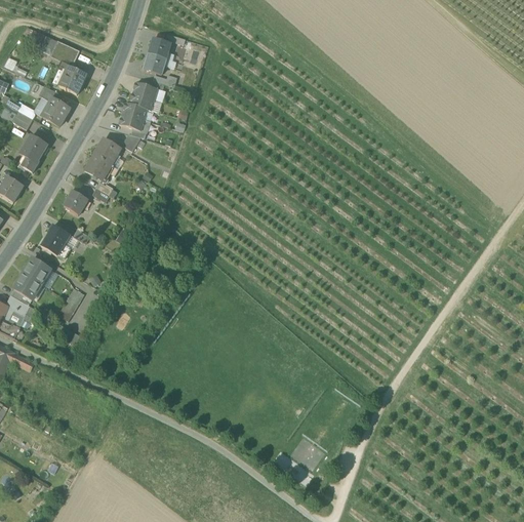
[(35,30),(33,33),(30,40),(34,41),(35,40),(49,46),(54,48),(51,53),(57,56),(61,51),(64,43),(61,41),(35,30)]
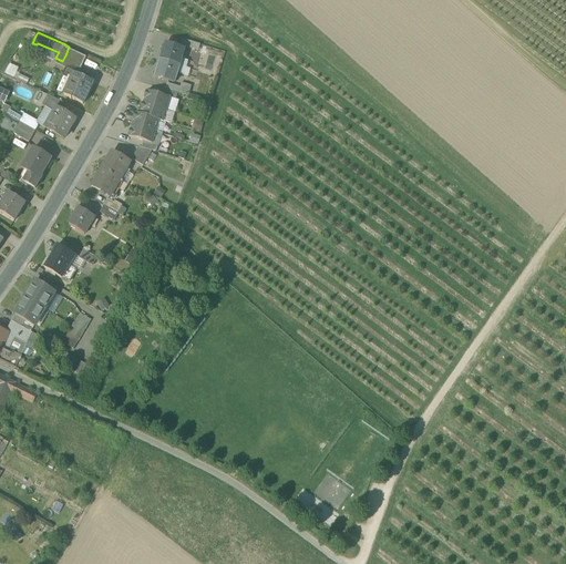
[(179,42),(193,45),(194,40),(182,36),(179,42)]
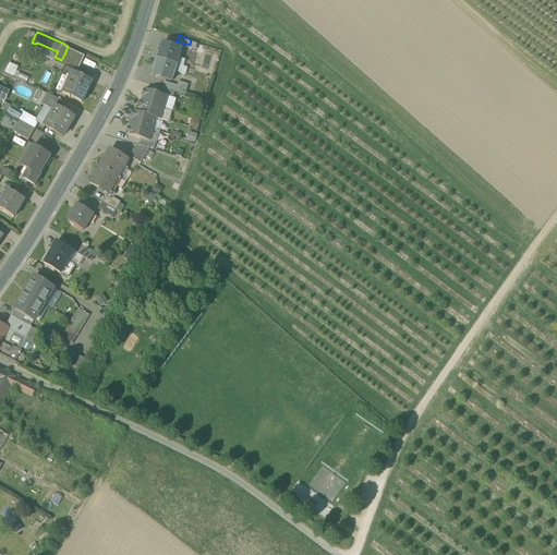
[(164,39),(159,57),(178,62),(182,45),(164,39)]
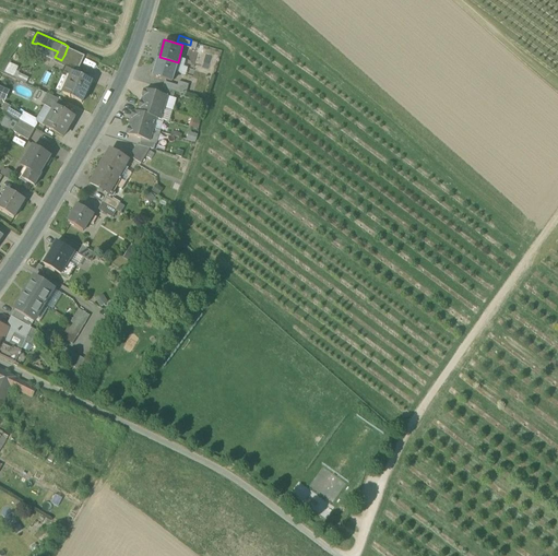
[(61,60),(78,68),(84,52),(68,46),(64,55),(61,60)]
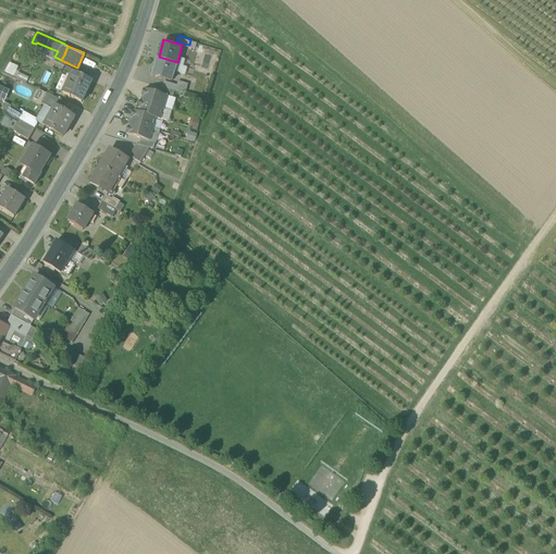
[(172,78),(177,62),(159,57),(153,73),(172,78)]
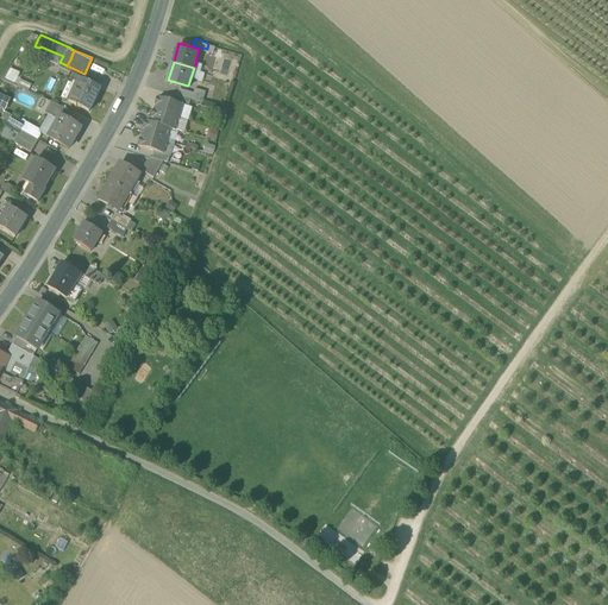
[(69,100),(89,109),(94,99),(93,98),(99,87),(100,87),(100,86),(80,76),(69,100)]
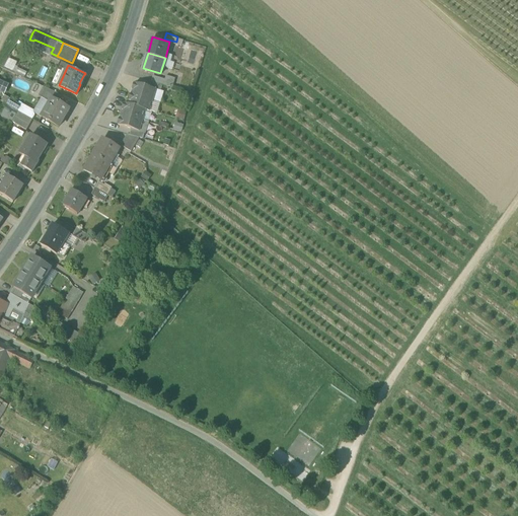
[(163,82),(170,84),(172,75),(174,76),(174,75),(166,73),(165,77),(154,74),(152,79),(163,82)]
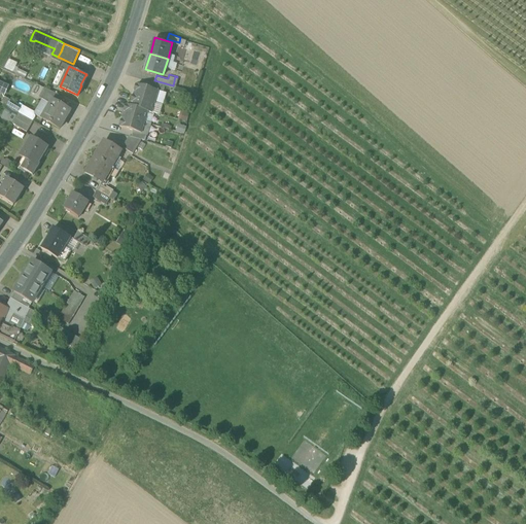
[(1,77),(0,79),(0,89),(7,93),(12,83),(1,77)]
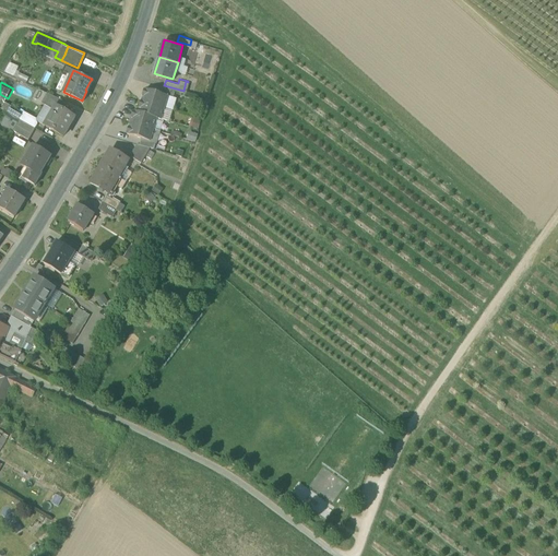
[(169,94),(175,95),(176,89),(164,85),(162,84),(159,91),(169,94)]
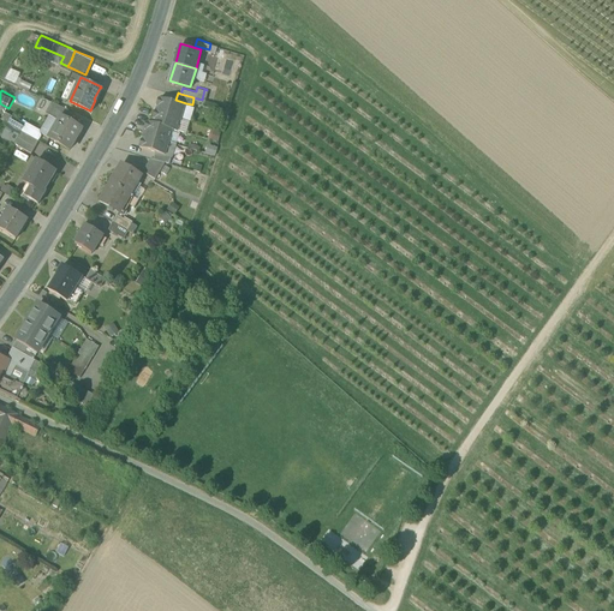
[(159,103),(156,108),(182,117),(186,103),(176,100),(161,95),(160,96),(158,102),(159,103)]
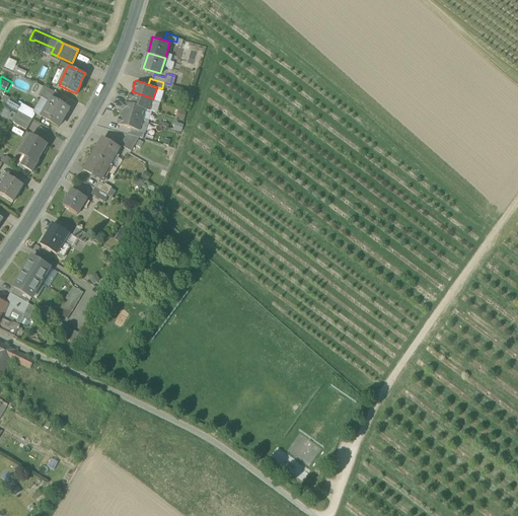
[(40,93),(51,100),(53,97),(58,99),(62,92),(45,84),(40,93)]
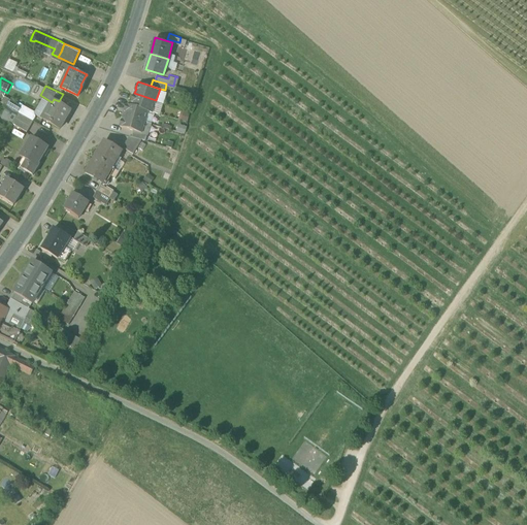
[(133,99),(131,104),(149,109),(153,110),(156,100),(134,93),(134,94),(133,94),(132,99),(133,99)]
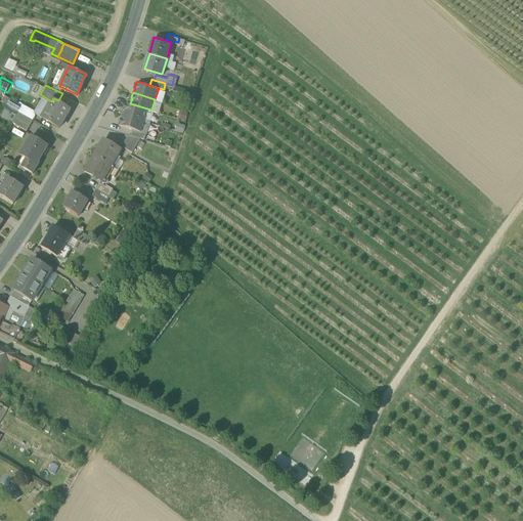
[(8,103),(18,110),(19,109),(22,104),(20,103),(11,98),(8,103)]
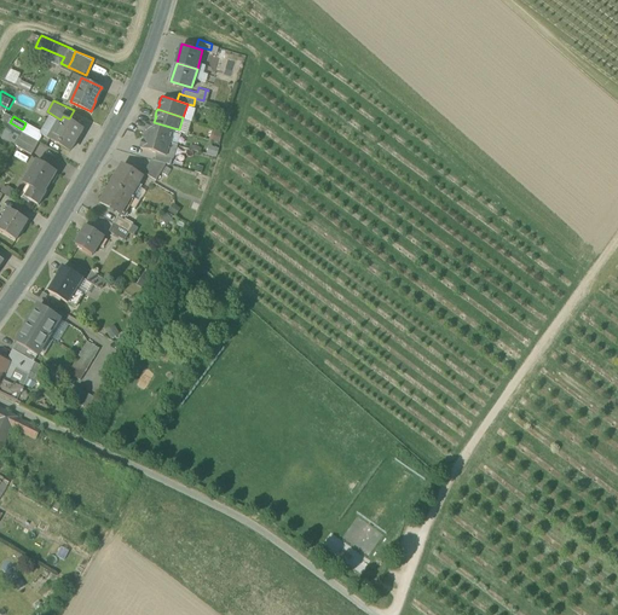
[(51,137),(71,149),(76,139),(75,138),(78,133),(80,133),(84,127),(69,119),(63,116),(61,120),(51,137)]
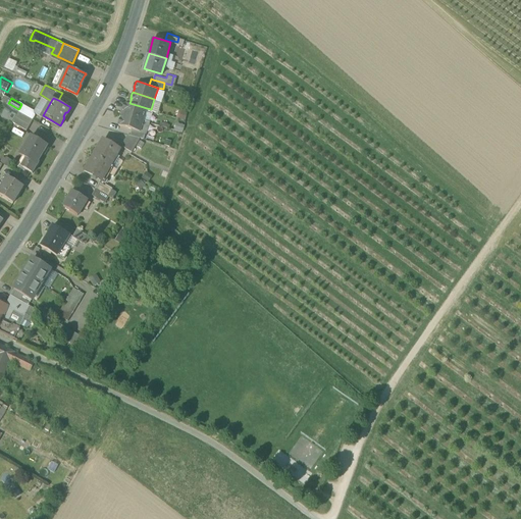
[(122,112),(144,118),(147,108),(129,103),(125,102),(124,102),(123,107),(124,107),(122,112)]
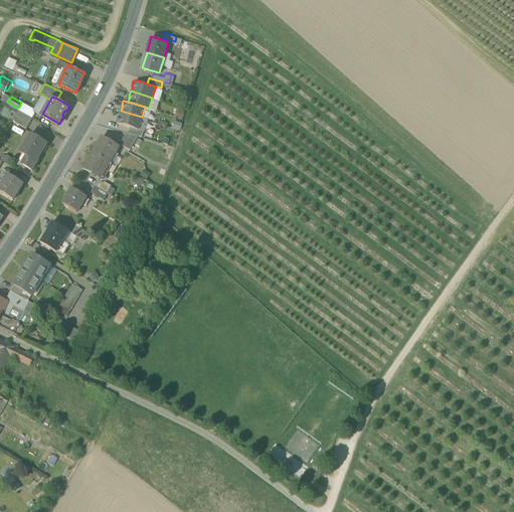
[(149,108),(145,107),(142,117),(148,119),(151,109),(149,108)]
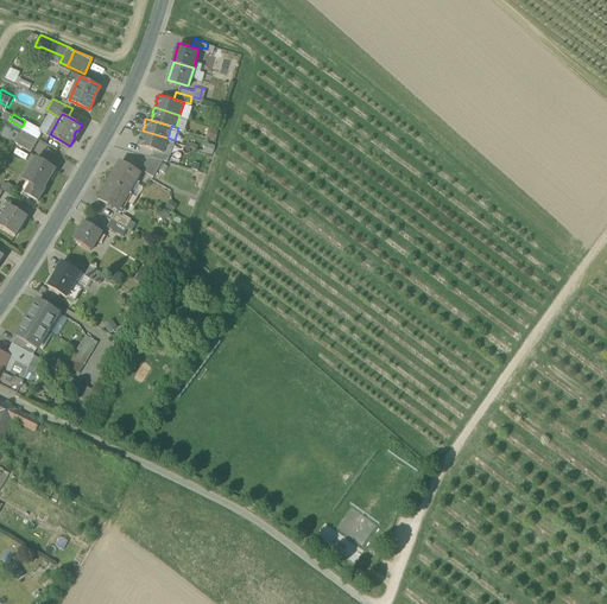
[(39,138),(23,128),(16,140),(32,150),(39,138)]
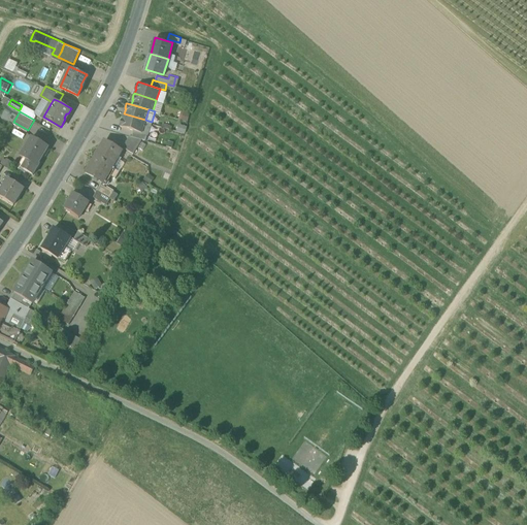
[(142,131),(145,120),(124,113),(123,119),(122,118),(121,124),(121,125),(134,129),(142,131)]
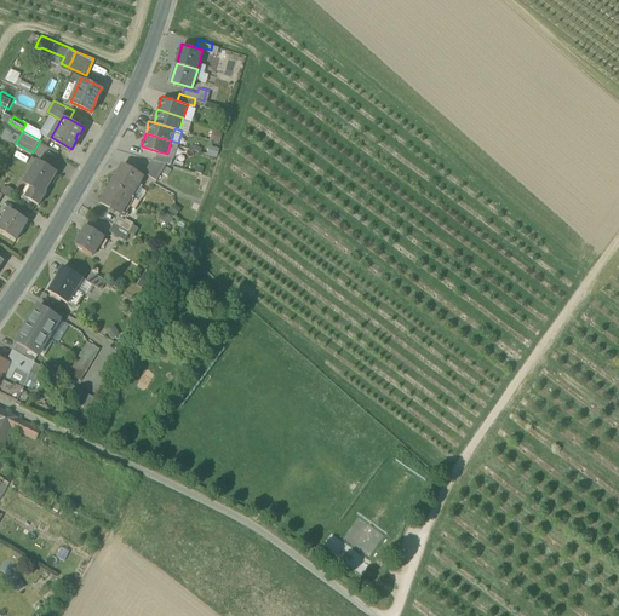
[(167,154),(173,156),(175,156),(178,143),(171,140),(167,154)]
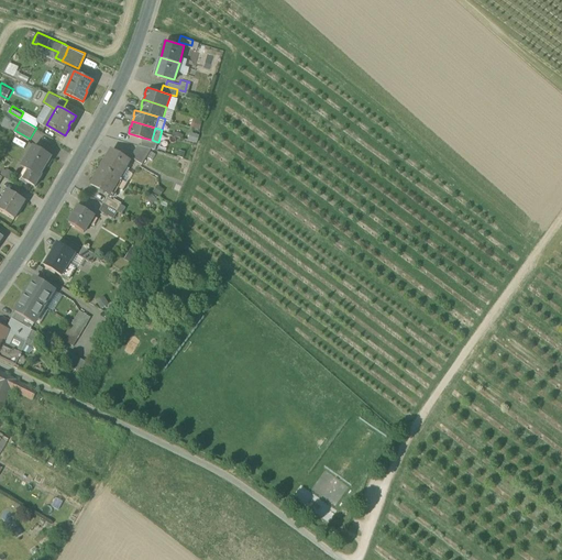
[(143,138),(141,143),(152,146),(156,147),(157,142),(152,140),(143,138)]
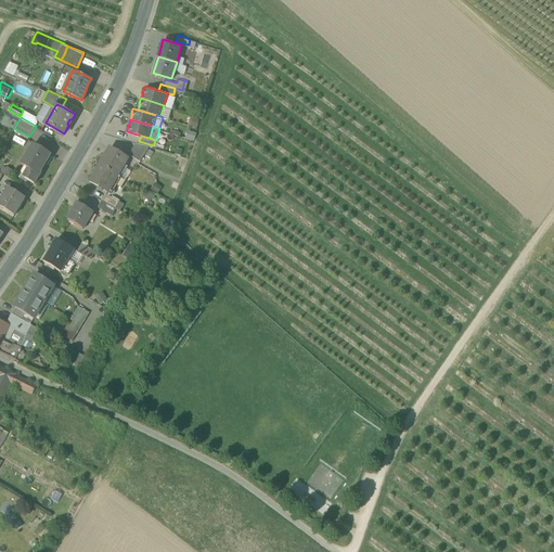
[(141,159),(150,144),(139,141),(137,141),(130,153),(141,159)]
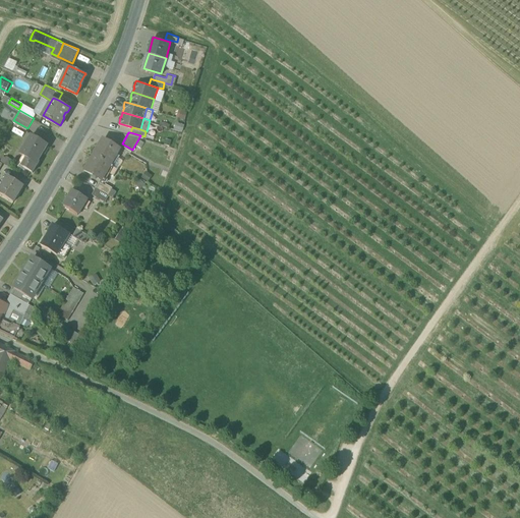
[(38,162),(39,159),(44,151),(46,152),(49,146),(47,145),(48,144),(32,133),(20,152),(25,155),(38,162)]
